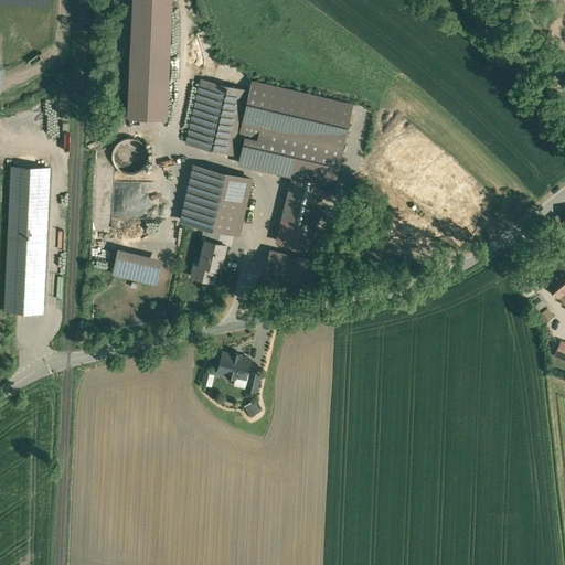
[(135,0),(130,116),(166,117),(170,0),(135,0)]
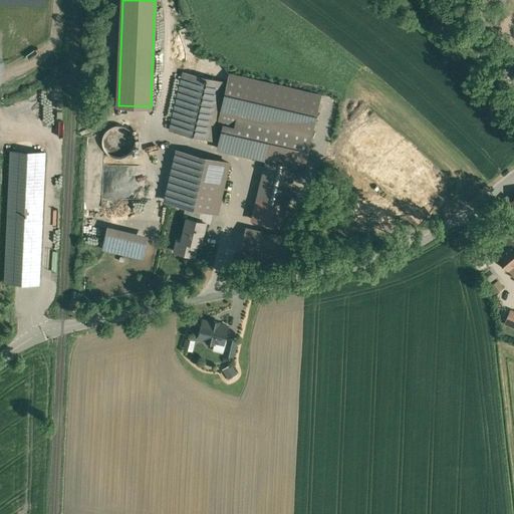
[(321,94),(230,73),(228,82),(184,71),(171,130),(216,141),(220,121),(226,122),(220,149),(267,160),(253,219),(282,226),(296,167),(304,169),(321,94)]
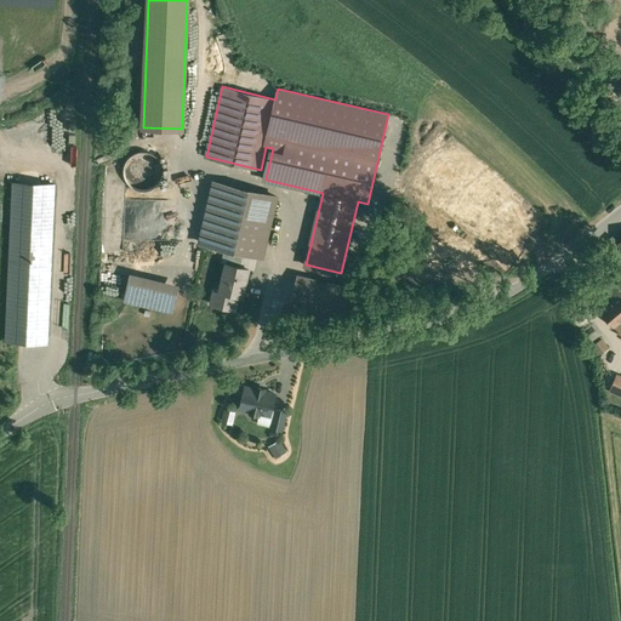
[(146,152),(142,152),(138,153),(136,153),(134,154),(131,157),(129,158),(127,159),(126,161),(125,164),(125,166),(124,169),(124,172),(124,175),(125,177),(125,180),(127,182),(129,184),(131,187),(134,189),(137,191),(140,191),(143,192),(147,191),(149,191),(153,189),(155,187),(157,186),(159,184),(160,182),(161,180),(163,177),(163,176),(163,175),(163,171),(163,169),(163,166),(161,165),(161,163),(160,160),(158,158),(155,157),(153,154),(149,153),(146,152)]
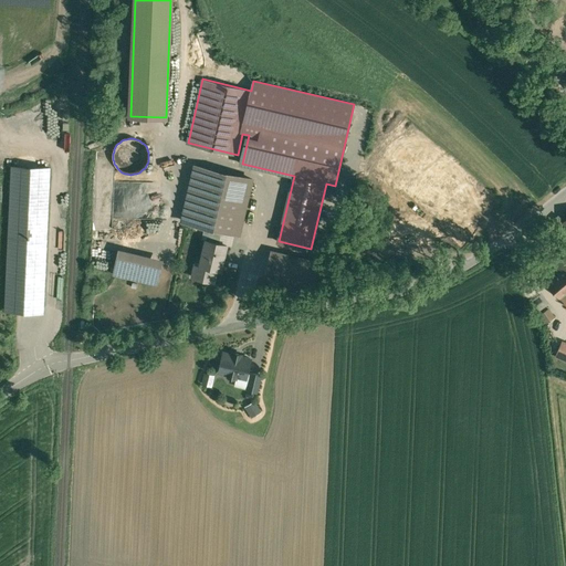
[(49,168),(12,166),(6,312),(42,312),(49,168)]
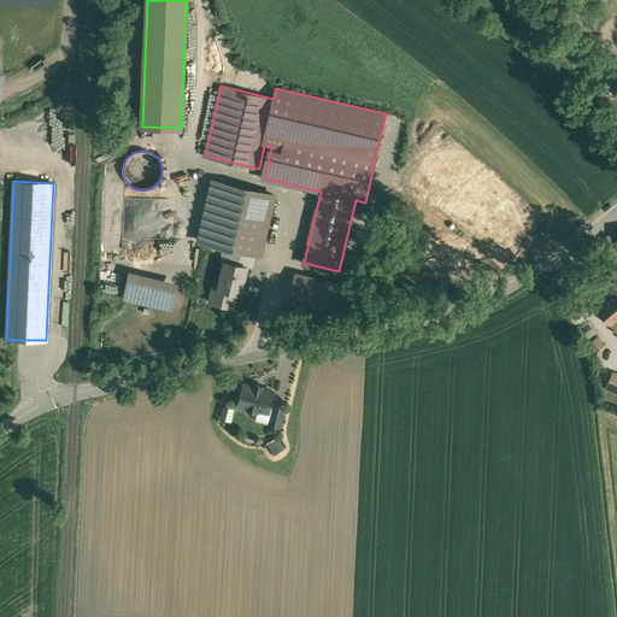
[(275,195),(213,181),(199,240),(231,247),(242,250),(262,254),(275,195)]
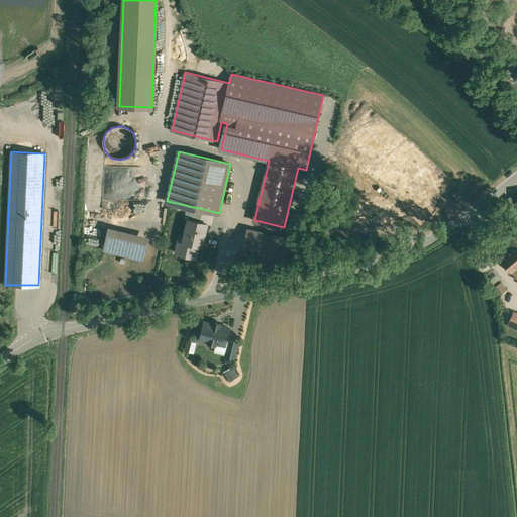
[(194,207),(191,219),(189,218),(184,240),(180,239),(177,252),(196,256),(199,245),(202,245),(205,232),(206,232),(208,223),(201,221),(203,209),(194,207)]
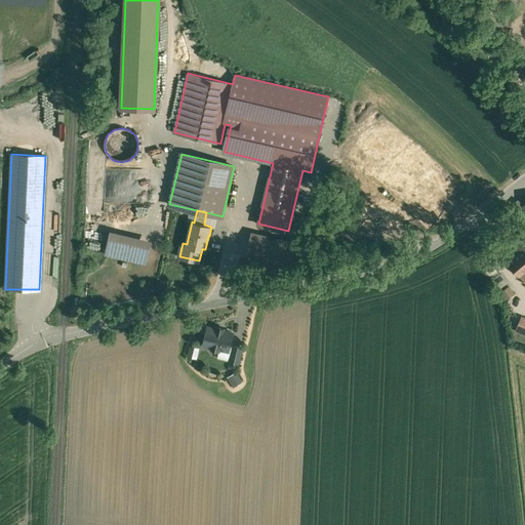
[(151,240),(110,231),(105,253),(146,263),(151,240)]
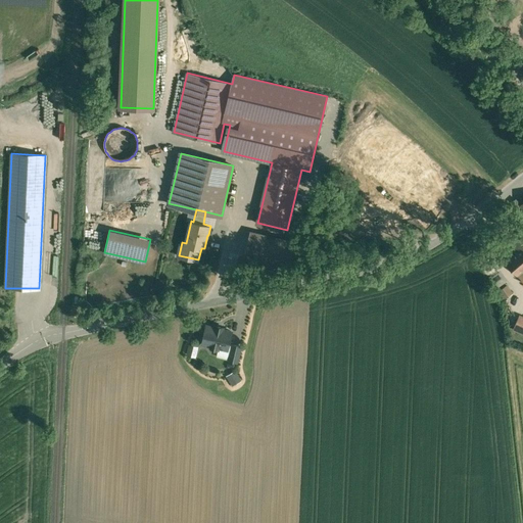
[(522,233),(514,242),(520,249),(507,262),(522,281),(522,233)]
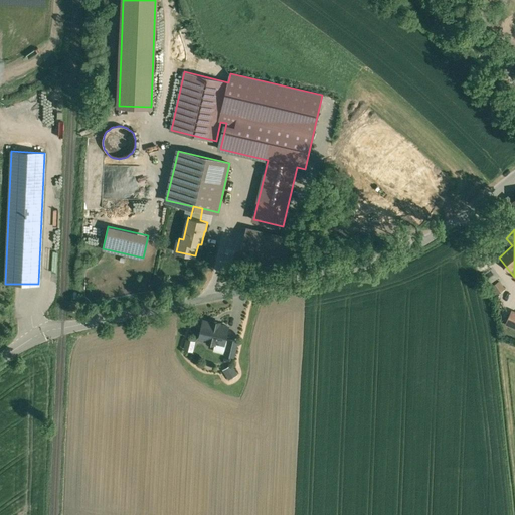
[(259,236),(246,233),(241,252),(253,255),(259,236)]
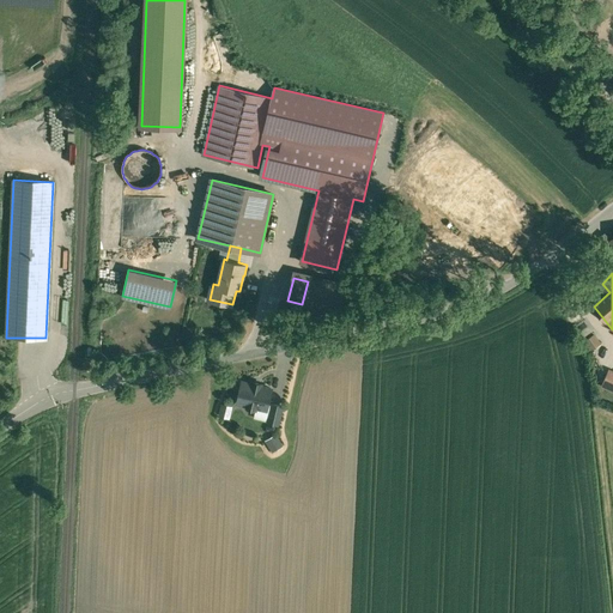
[(352,292),(308,281),(302,304),(347,316),(352,292)]
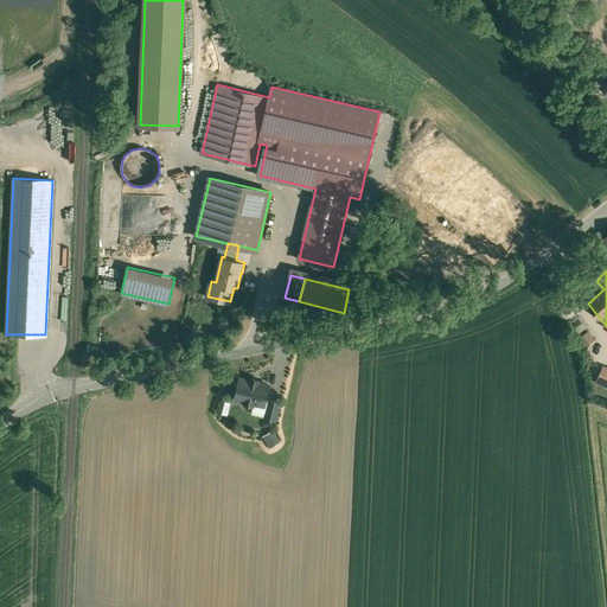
[(588,331),(580,337),(587,346),(594,340),(588,331)]
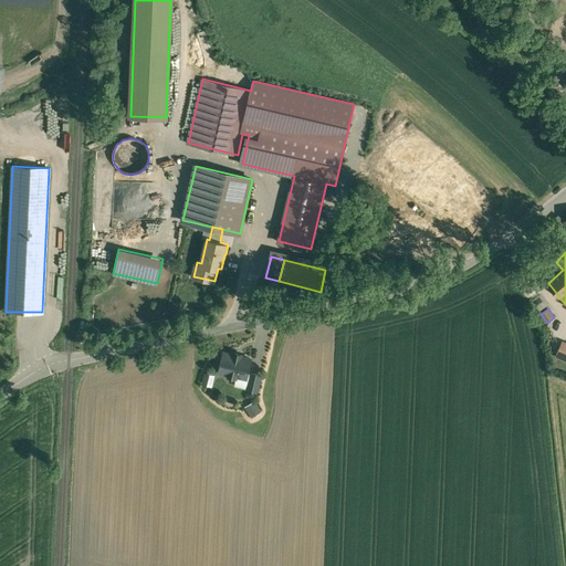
[(243,355),(234,353),(233,354),(224,352),(220,371),(229,374),(229,375),(238,377),(238,376),(247,378),(251,358),(242,356),(243,355)]
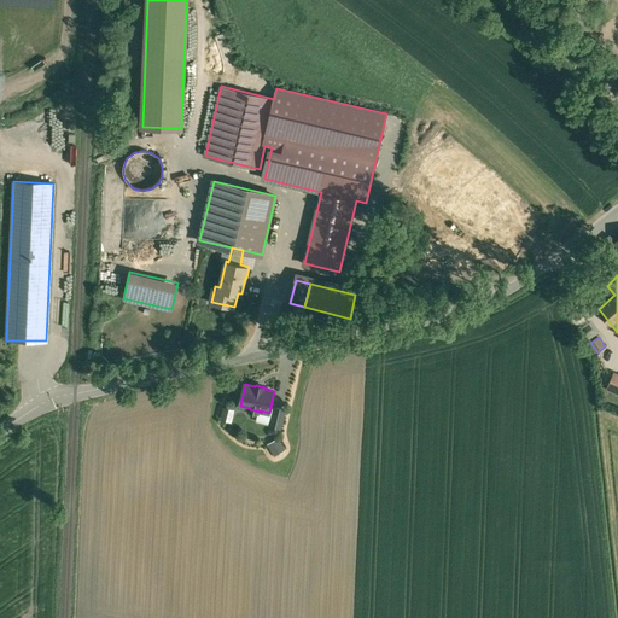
[(223,420),(234,421),(237,407),(226,406),(223,420)]
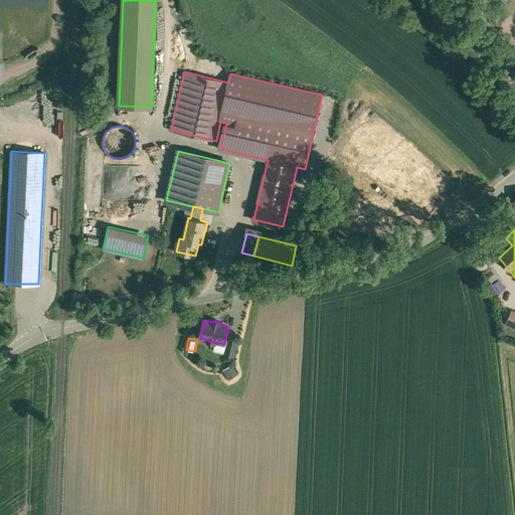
[(238,341),(229,339),(225,353),(235,356),(238,341)]
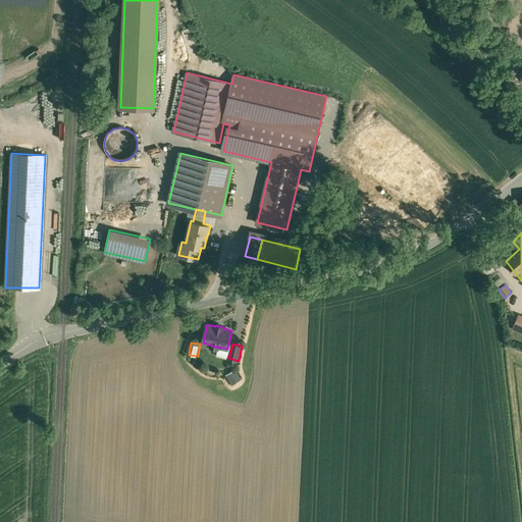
[(227,374),(233,384),(243,379),(238,369),(227,374)]
